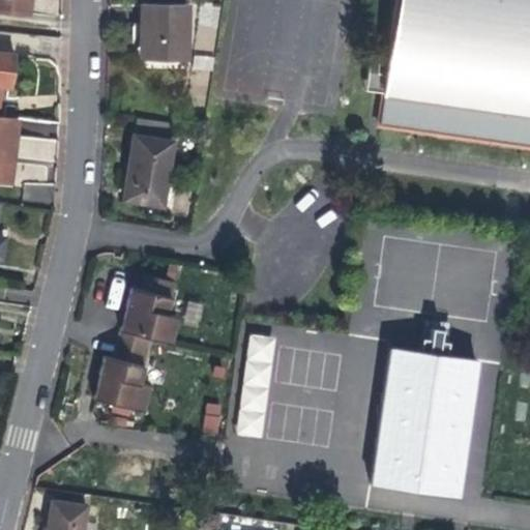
[(29,0),(0,0),(0,13),(28,19),(29,0)]
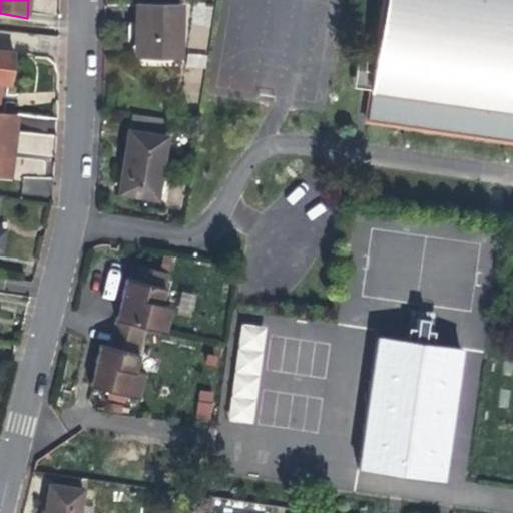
[(512,0),(383,0),(366,121),(512,141),(512,0)]
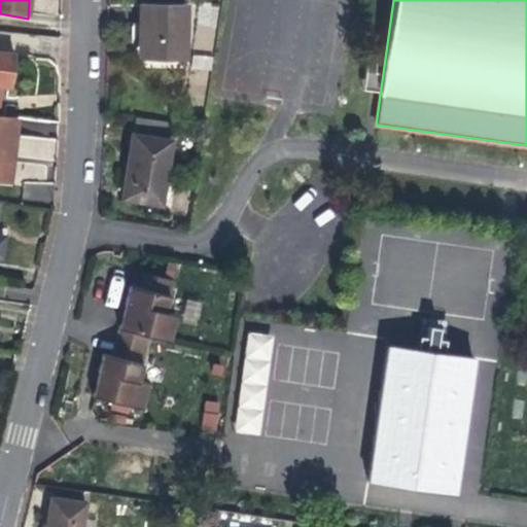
[(139,60),(184,62),(185,7),(141,6),(140,33),(139,60)]
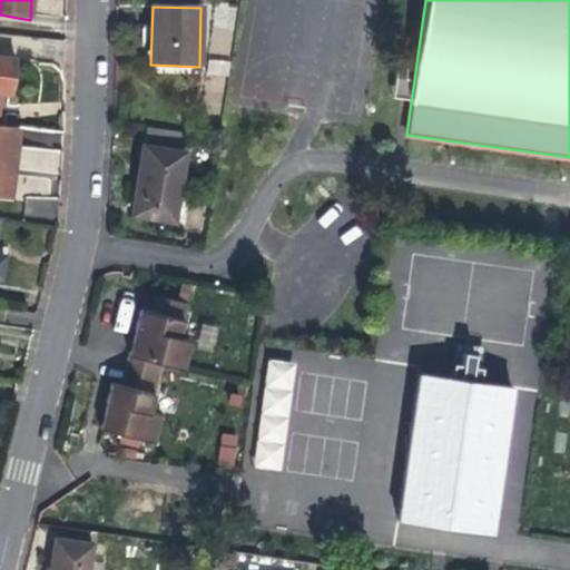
[(0,56),(0,95),(11,97),(16,58),(0,56)]
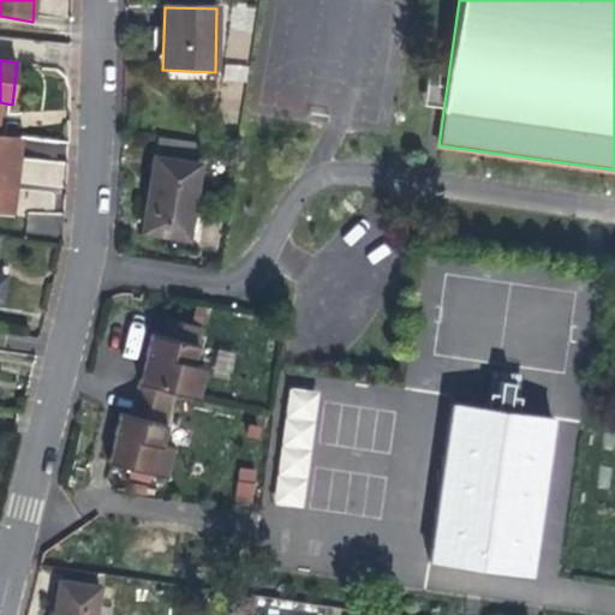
[(12,157),(15,137),(0,135),(0,216),(4,218),(9,183),(13,184),(15,177),(17,157),(12,157)]
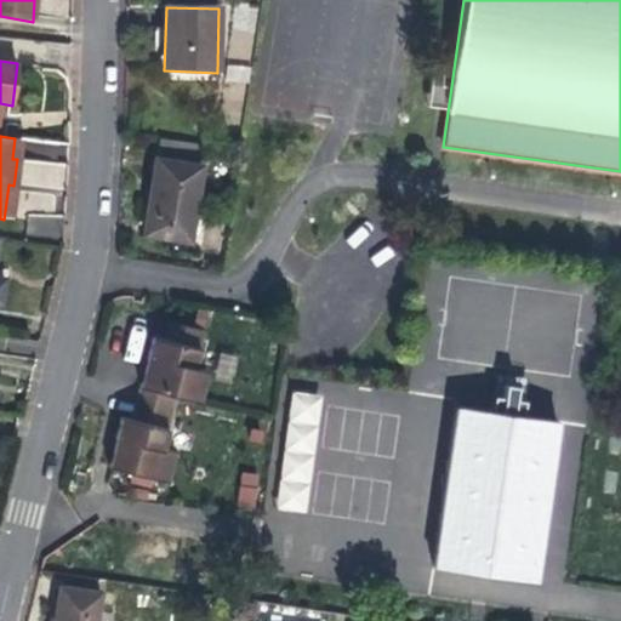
[(205,147),(174,142),(165,141),(161,158),(155,158),(153,178),(143,237),(189,246),(205,147)]
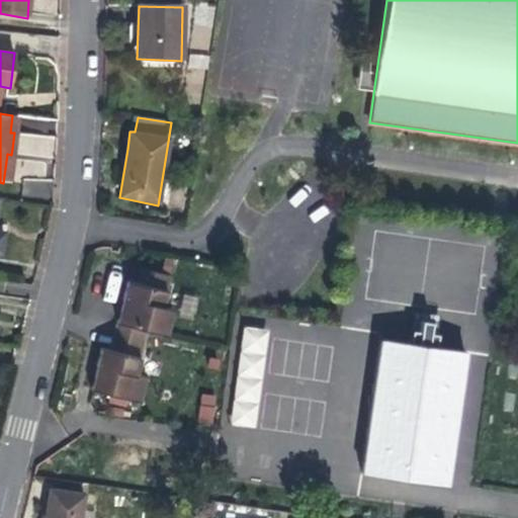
[(141,403),(146,378),(136,376),(147,332),(166,336),(171,313),(162,310),(169,279),(140,271),(136,286),(127,284),(122,304),(109,352),(102,350),(96,374),(92,392),(141,403)]
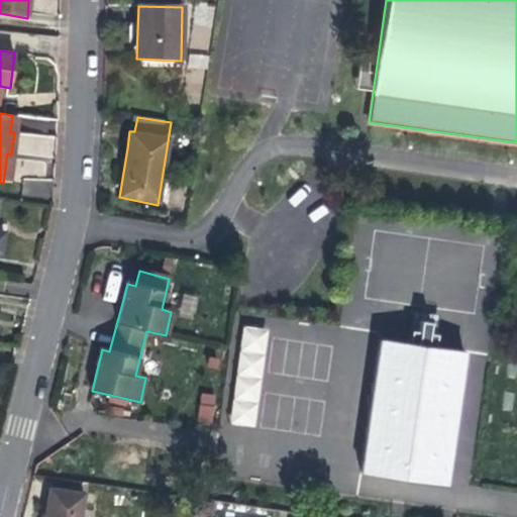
[(179,312),(192,318),(200,299),(187,293),(179,312)]
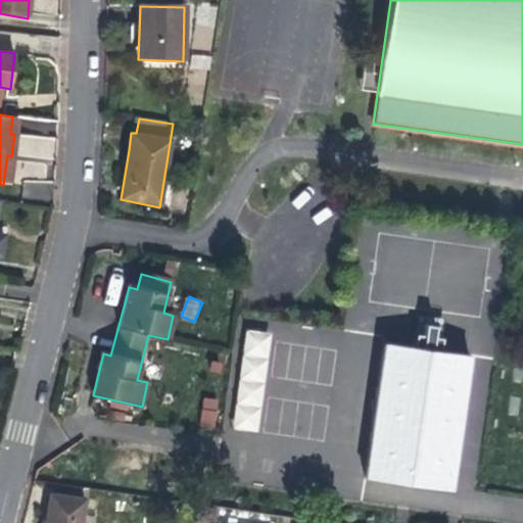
[(242,330),(237,429),(263,431),(268,332),(242,330)]
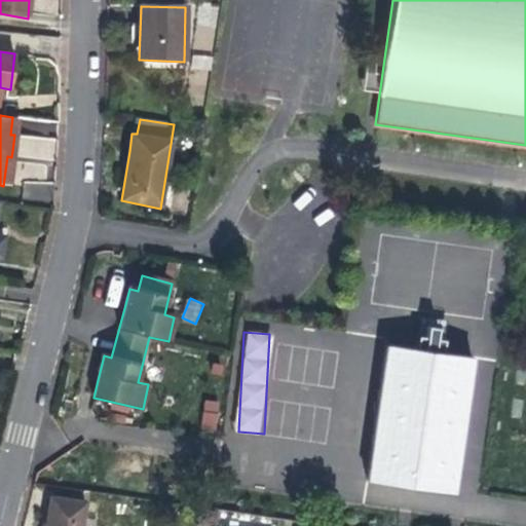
[(471,358),(385,345),(382,372),(368,481),(452,492),(471,358)]
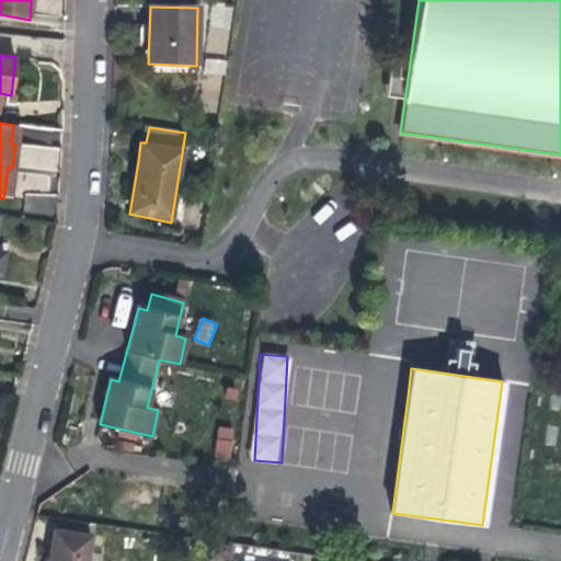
[(229,458),(235,428),(219,426),(214,456),(229,458)]
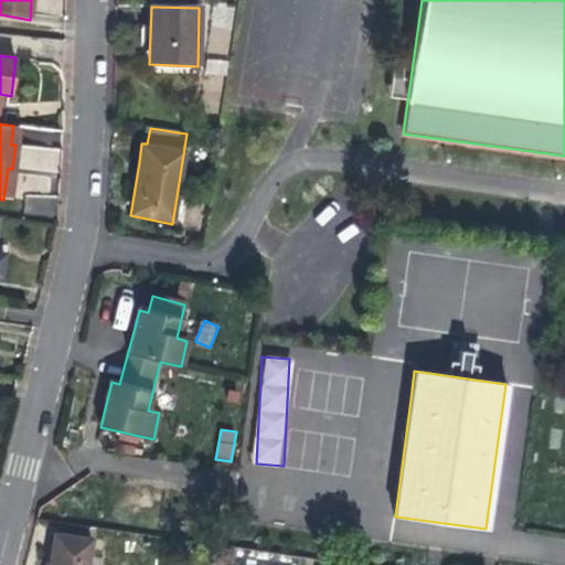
[(87,564),(89,556),(92,541),(55,534),(50,564),(87,564)]
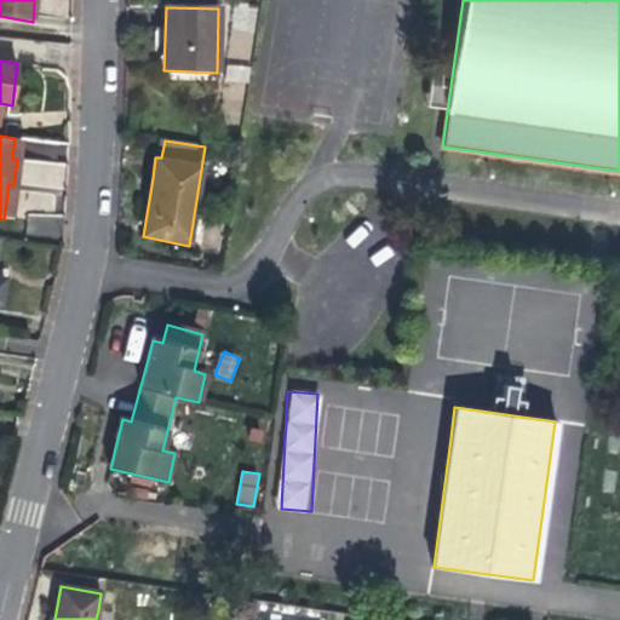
[(328,619),(329,612),(310,609),(308,619),(328,619)]
